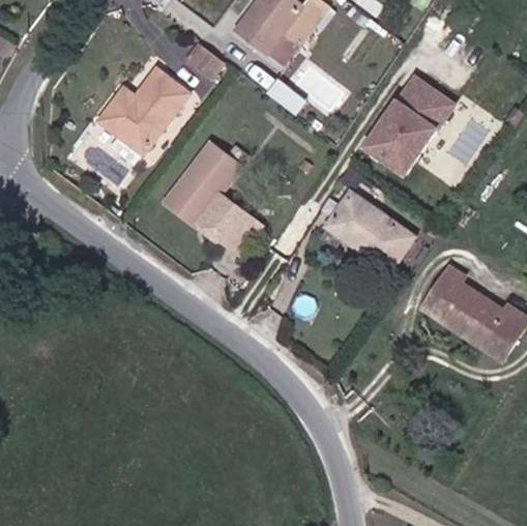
[(256,0),(233,29),(264,52),(289,23),(302,35),(328,3),(324,0),(303,0),(302,1),(300,0),(256,0)]
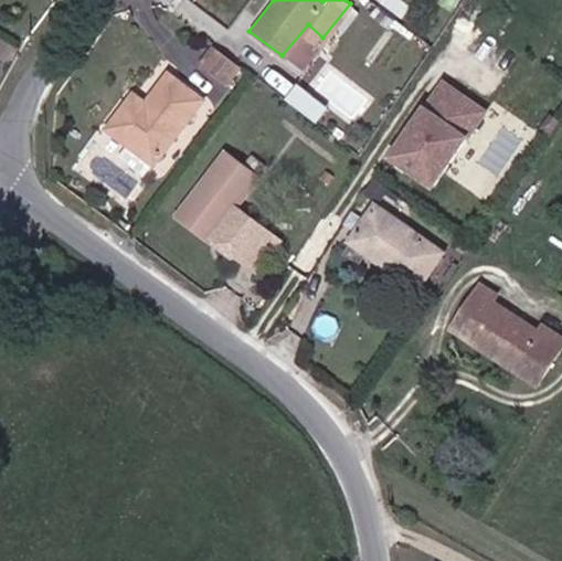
[(308,24),(282,55),(295,64),(311,43),(316,46),(322,38),(308,24)]
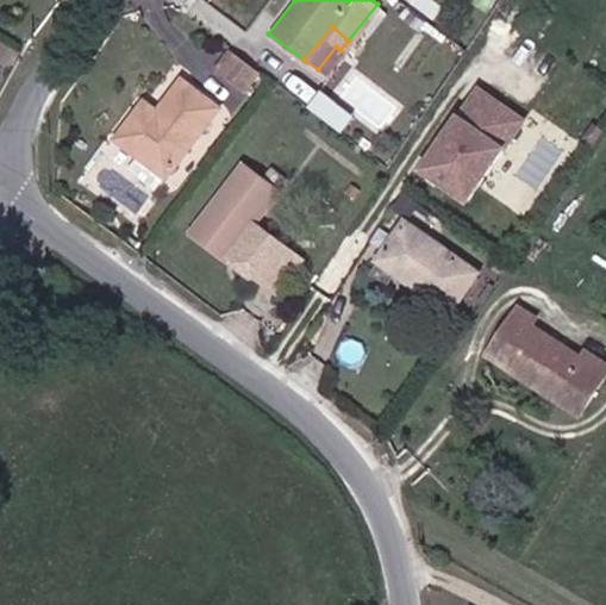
[(242,87),(256,69),(227,47),(212,66),(242,87)]
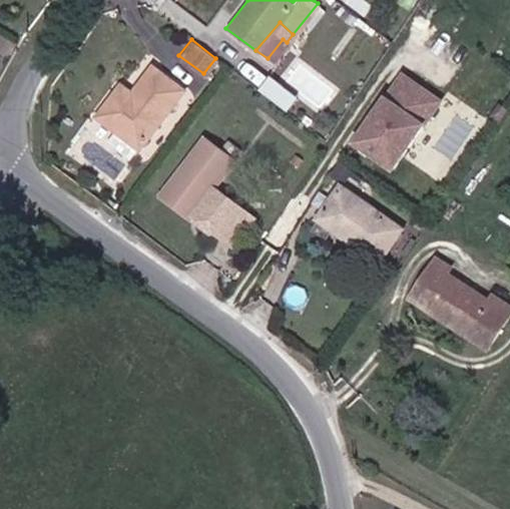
[(125,97),(114,89),(95,114),(115,129),(106,141),(128,157),(137,145),(138,146),(182,88),(150,64),(131,89),(125,97)]
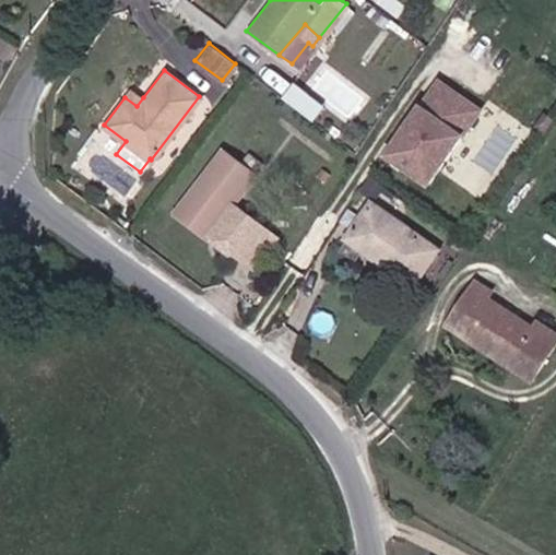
[(386,152),(426,180),(477,108),(437,80),(386,152)]
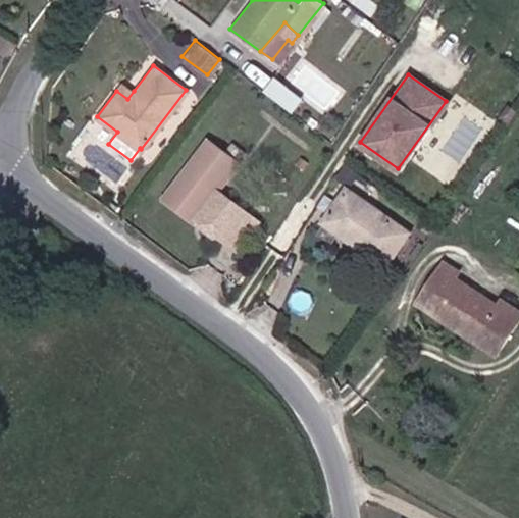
[(261,90),(274,100),(283,88),(271,78),(261,90)]
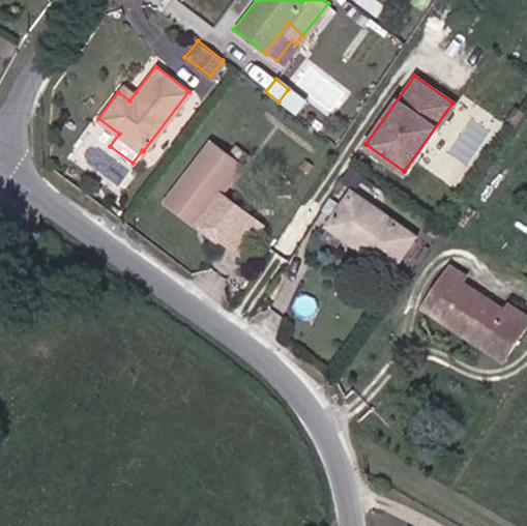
[(124,84),(118,92),(129,100),(136,92),(124,84)]
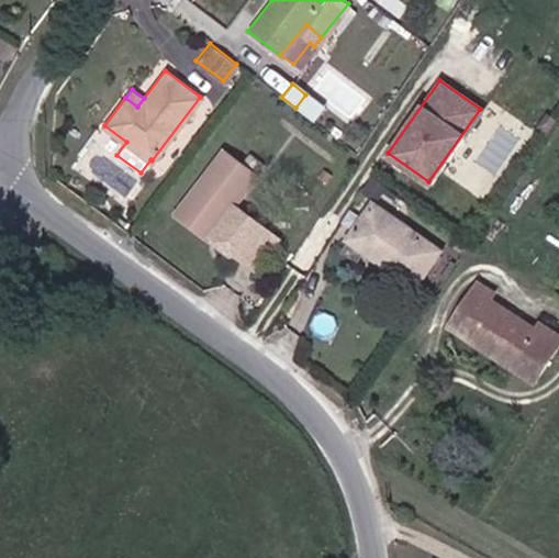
[(501,118),(490,133),(501,142),(509,147),(518,132),(501,118)]
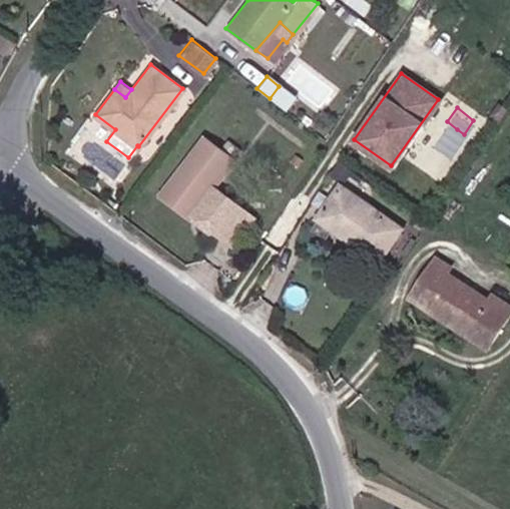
[(457,129),(447,121),(402,183),(419,194),(445,157),(440,153),(457,129)]
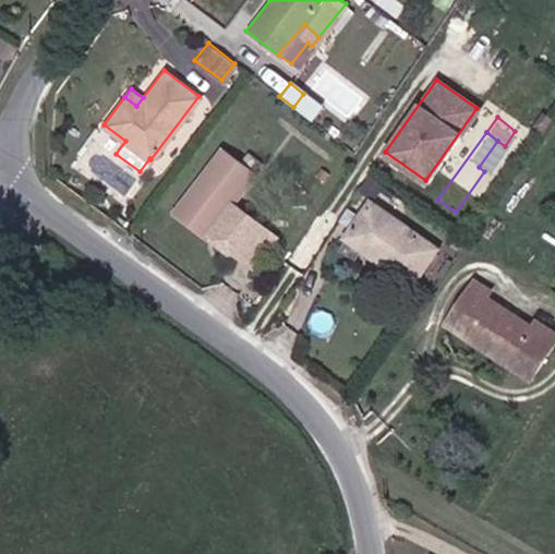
[(230,203),(253,172),(219,148),(173,209),(205,236),(208,231),(213,236),(213,243),(226,252),(231,250),(250,264),(272,235),(230,203)]
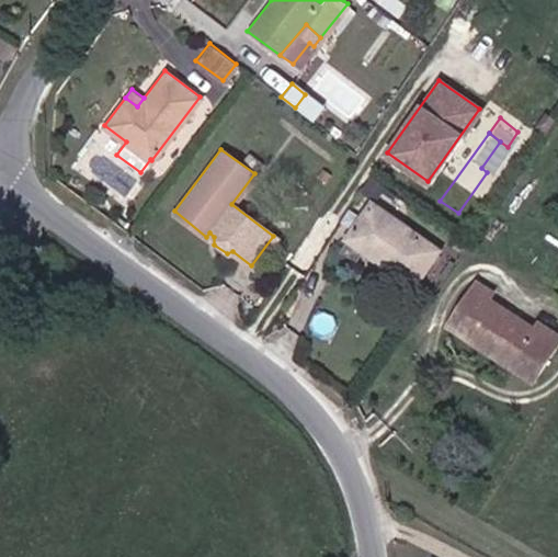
[(439,247),(368,200),(343,237),(412,284),(439,247)]
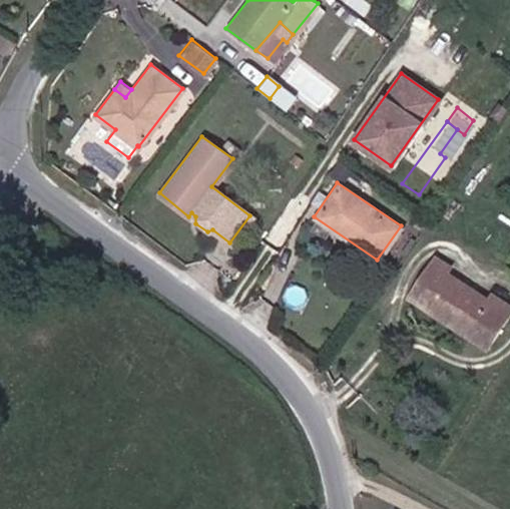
[(406,297),(462,332),(467,326),(489,340),(509,306),(509,303),(490,291),(486,297),(446,271),(450,264),(434,255),(406,297)]
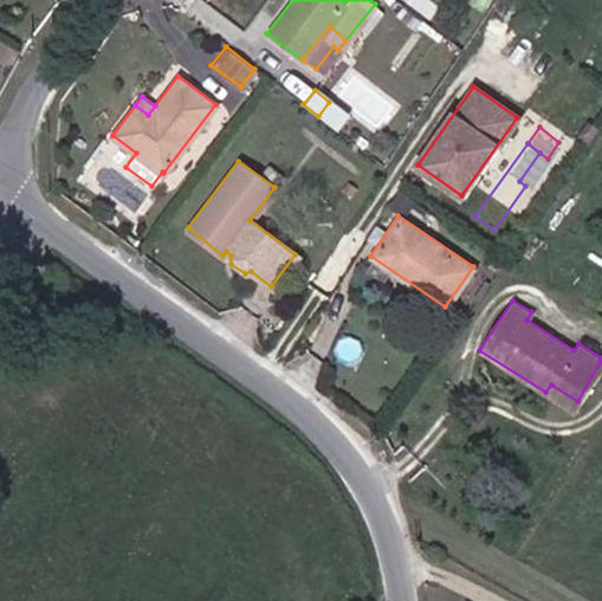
[(551,385),(545,392),(573,409),(577,401),(551,385)]
